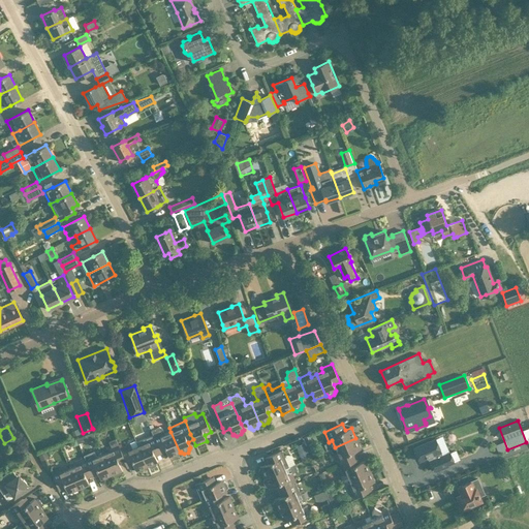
[(180,453),(170,432),(165,434),(164,430),(163,431),(162,428),(158,427),(151,430),(153,435),(160,454),(166,450),(168,457),(170,457),(170,458),(174,459),(178,457),(179,454),(178,453),(180,453)]
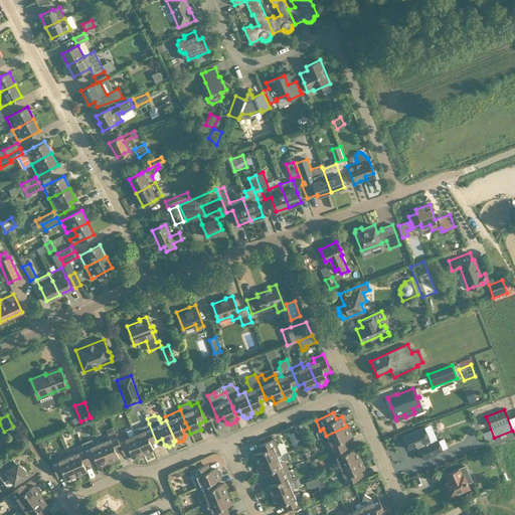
[(151,444),(156,442),(149,423),(133,431),(135,435),(143,454),(144,454),(145,455),(147,456),(151,454),(152,452),(152,451),(153,450),(151,444)]
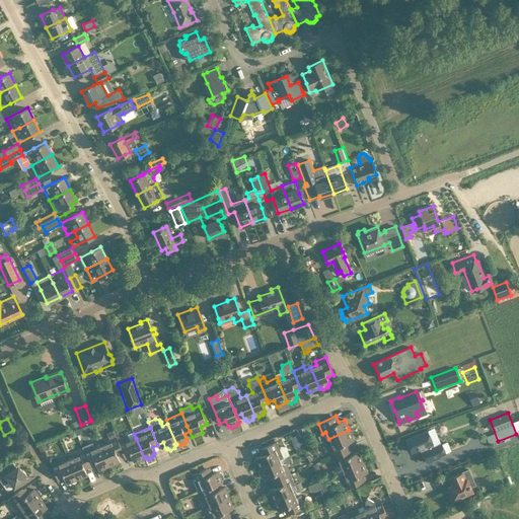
[(354,440),(349,430),(328,439),(330,444),(327,446),(331,456),(350,448),(348,443),(354,440)]
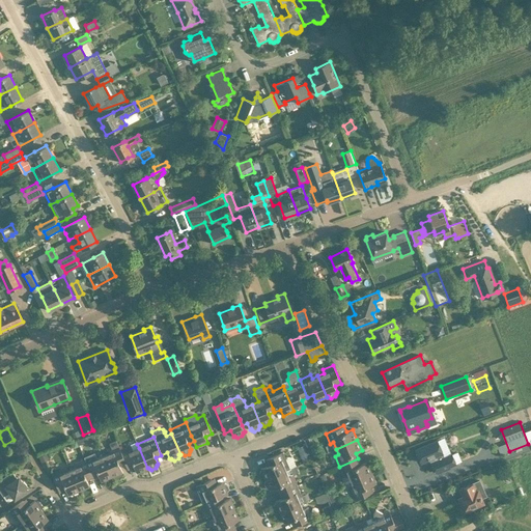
[(415,449),(421,463),(431,457),(434,462),(431,463),(436,473),(437,472),(438,473),(449,468),(449,467),(455,464),(451,454),(444,457),(437,440),(415,449)]
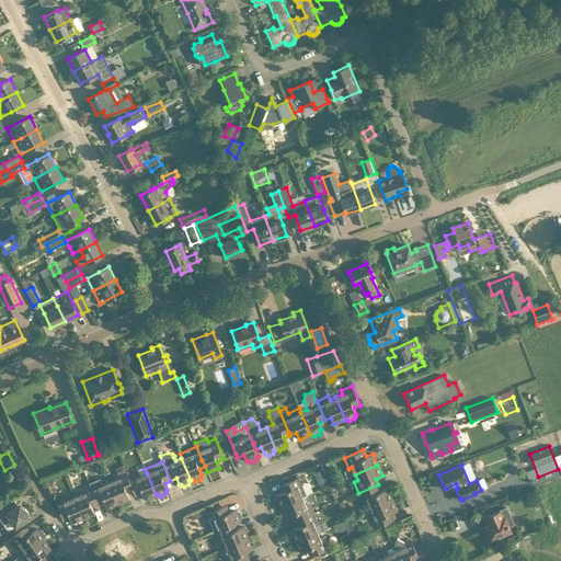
[(316,471),(320,487),(329,484),(324,469),(316,471)]
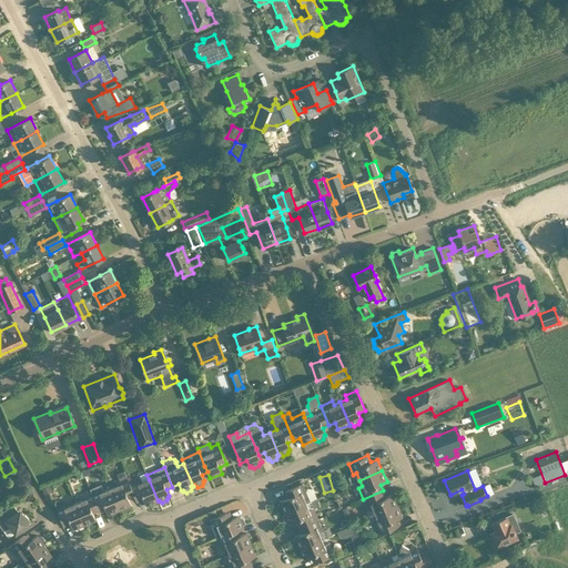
[(117,485),(110,488),(120,510),(121,509),(121,510),(124,511),(129,509),(130,507),(129,506),(131,505),(128,498),(134,496),(135,499),(135,498),(129,482),(127,476),(119,478),(114,480),(117,485)]
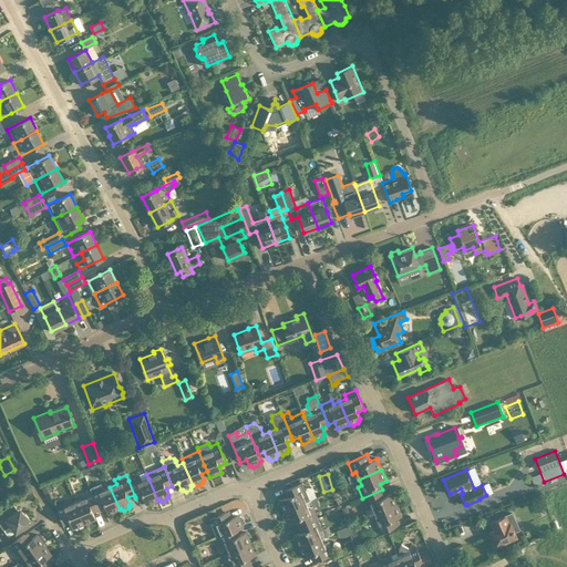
[(157,500),(148,478),(142,481),(140,476),(129,481),(135,497),(135,498),(136,502),(143,498),(146,505),(157,500)]
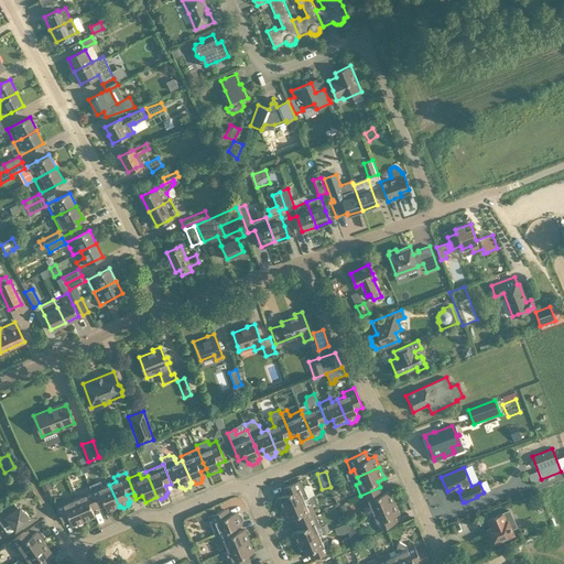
[(282,509),(308,498),(301,479),(281,488),(283,495),(278,497),(278,499),(277,499),(275,502),(278,507),(280,508),(281,508),(282,509)]
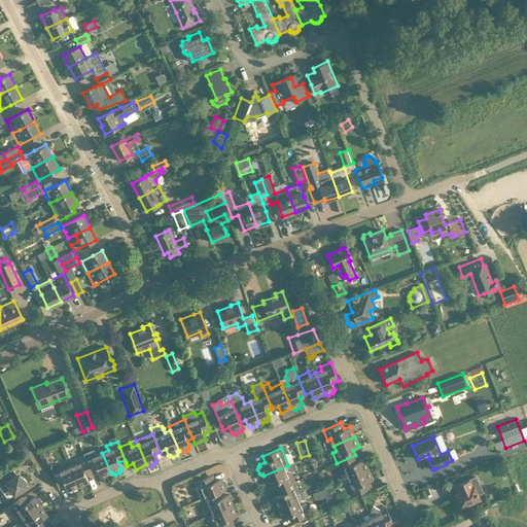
[(95,451),(84,455),(91,471),(92,473),(98,471),(100,478),(111,473),(102,453),(96,455),(95,451)]
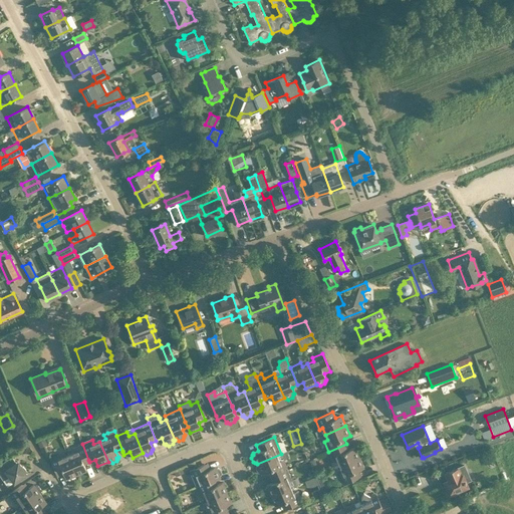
[(86,471),(84,465),(89,462),(82,444),(72,449),(73,452),(67,455),(76,475),(86,471)]
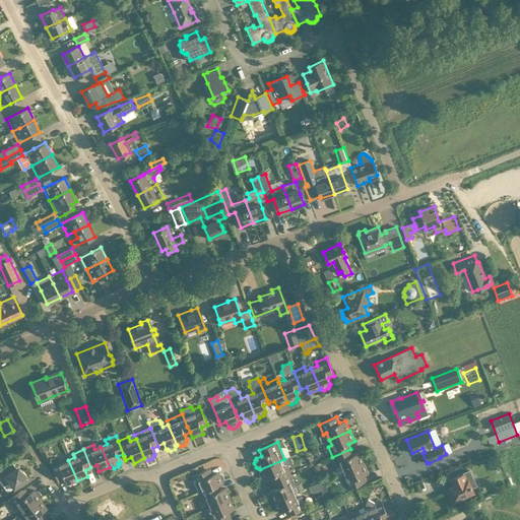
[(359,452),(353,455),(350,449),(332,457),(337,467),(340,465),(343,471),(364,463),(359,452)]
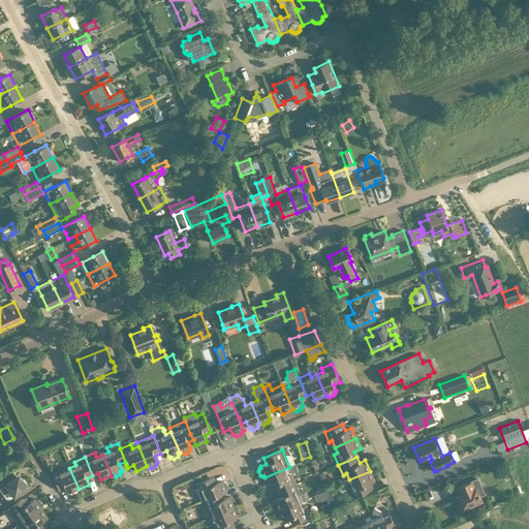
[(79,489),(69,468),(64,470),(62,467),(52,471),(59,490),(65,488),(68,494),(79,489)]
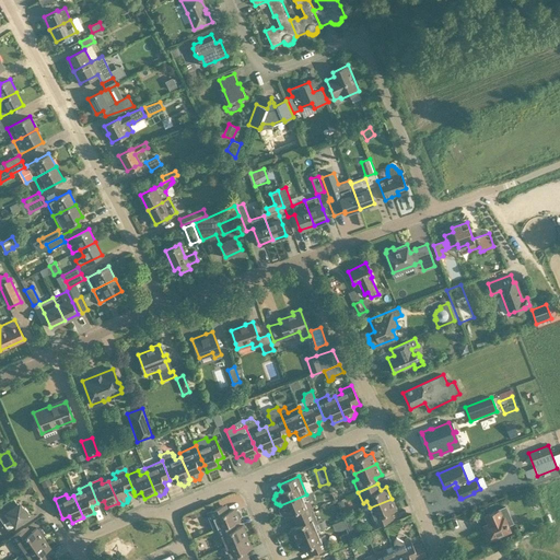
[(314,512),(308,500),(305,502),(302,496),(280,505),(280,506),(279,506),(278,510),(280,514),(283,515),(284,515),(284,516),(291,514),(294,520),(298,518),(314,512)]
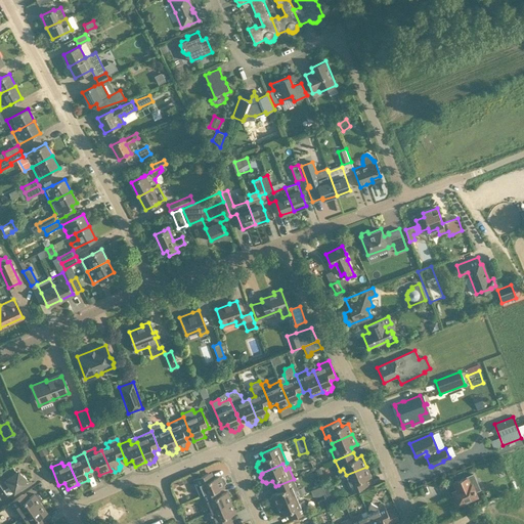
[(23,476),(20,473),(18,470),(16,472),(12,466),(12,465),(11,466),(0,473),(0,485),(3,490),(9,485),(14,492),(18,489),(28,483),(27,482),(27,481),(27,480),(26,479),(26,477),(25,476),(23,476)]
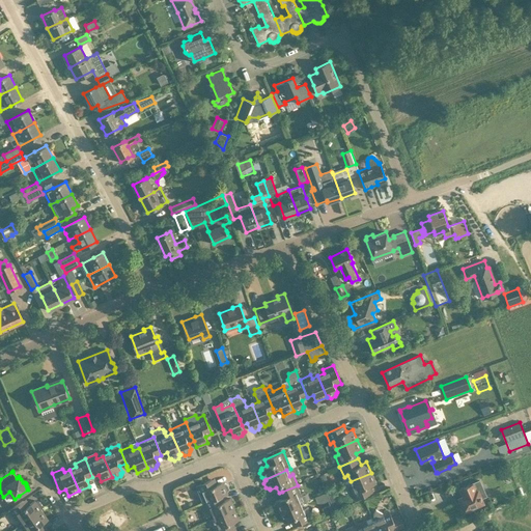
[(375,483),(371,473),(351,481),(353,487),(350,488),(354,500),(372,493),(369,486),(375,483)]
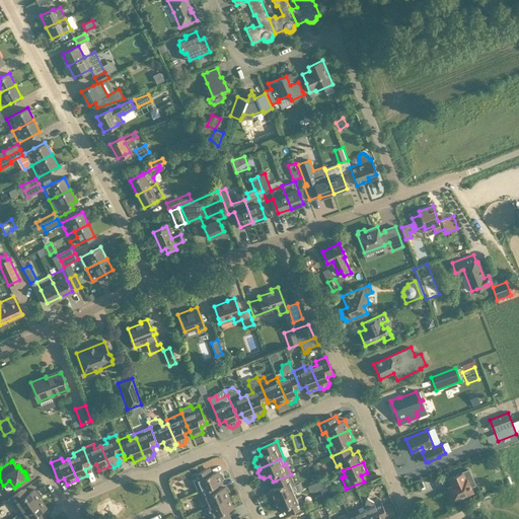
[(218,472),(218,470),(212,473),(209,467),(206,468),(192,474),(198,492),(202,490),(211,487),(216,485),(222,482),(222,480),(223,479),(224,477),(222,473),(219,472),(218,472)]
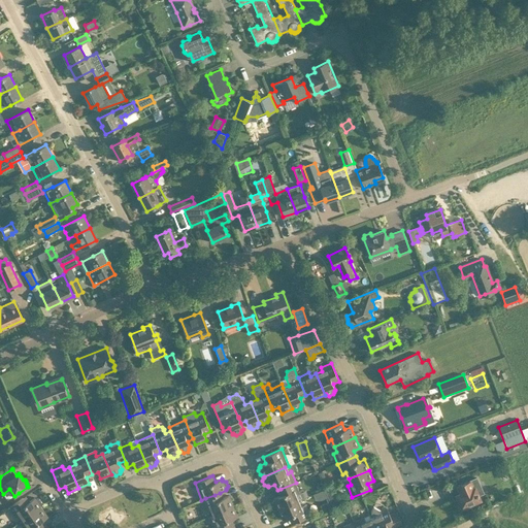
[(457,496),(461,507),(470,503),(470,505),(477,502),(476,501),(480,499),(479,495),(484,493),(477,477),(450,490),(453,497),(457,496)]
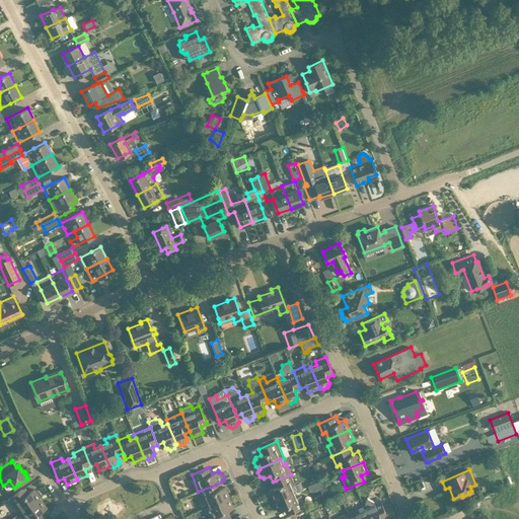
[(273,501),(294,492),(291,486),(295,485),(291,474),(273,482),(275,488),(269,490),(270,492),(269,492),(268,495),(269,499),(272,500),(273,499),(273,501)]
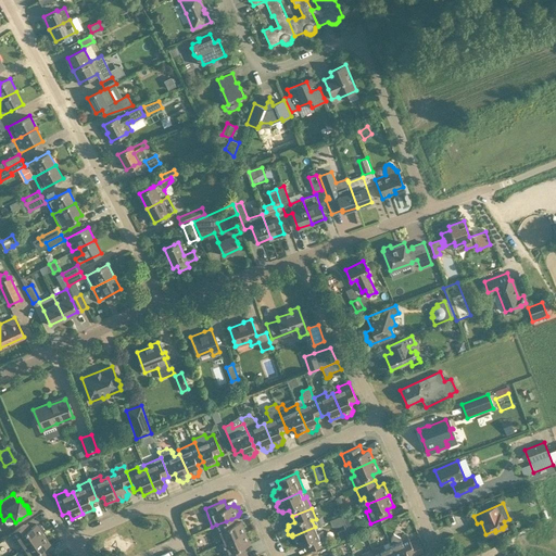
[(240,521),(235,525),(231,519),(226,521),(216,525),(212,527),(217,538),(222,535),(224,542),(245,533),(240,521)]
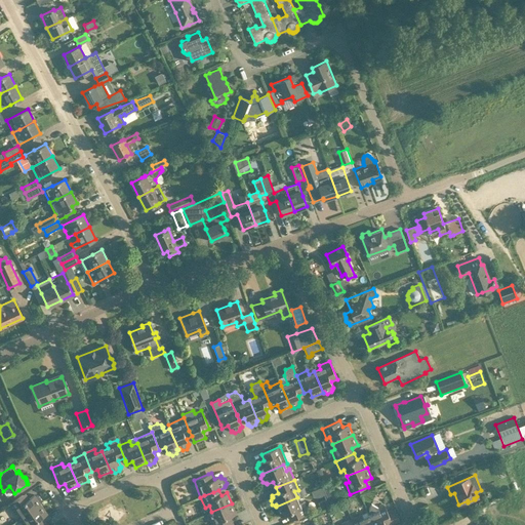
[(35,494),(29,498),(26,493),(9,505),(15,514),(19,512),(23,517),(41,505),(40,503),(41,502),(42,499),(39,495),(36,495),(35,496),(35,494)]
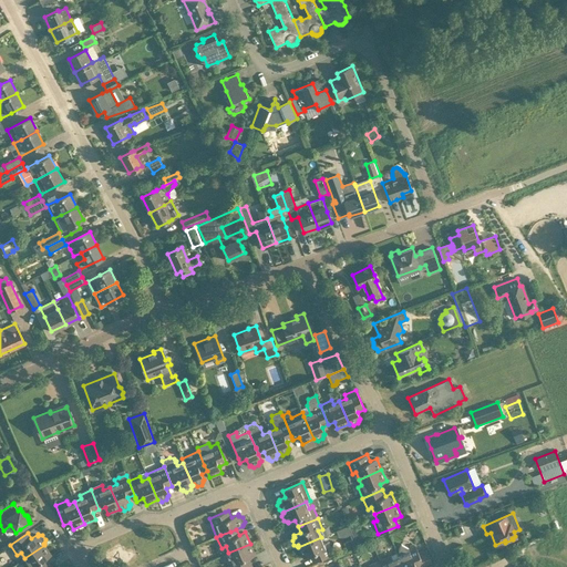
[(323,544),(321,537),(298,547),(303,558),(310,556),(312,562),(332,554),(328,542),(323,544)]
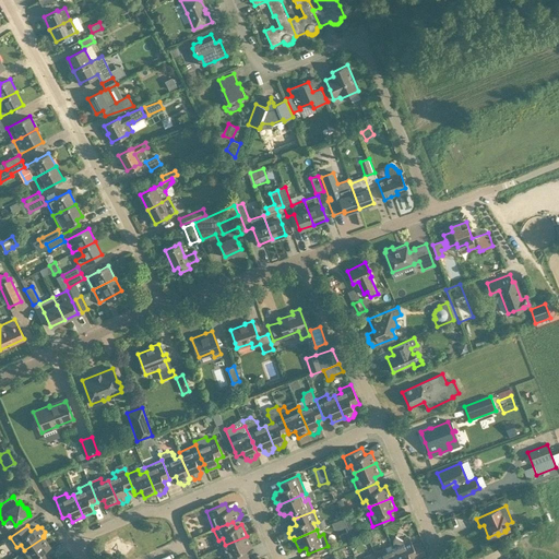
[(351,538),(348,531),(340,535),(342,542),(351,538)]
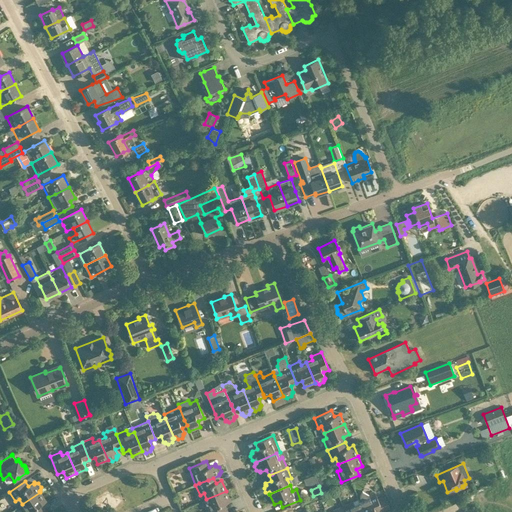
[(230,501),(226,491),(206,499),(209,505),(205,507),(207,511),(219,511),(227,509),(224,504),(230,501)]
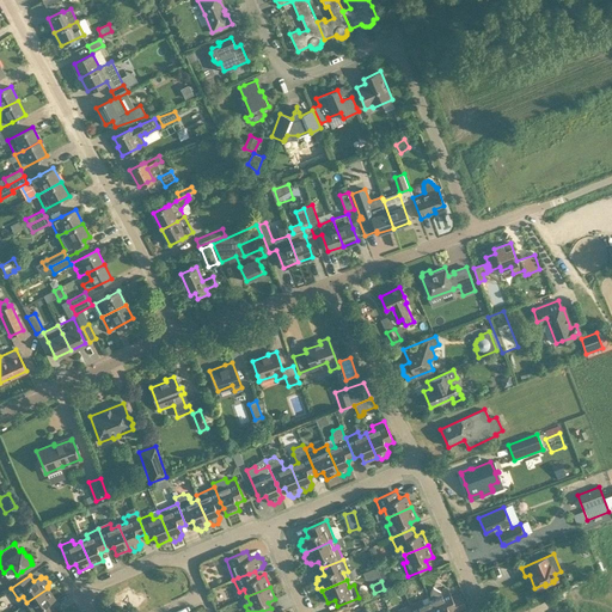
[(433,587),(432,589),(432,593),(430,595),(432,598),(432,600),(430,601),(434,611),(450,611),(452,610),(453,611),(457,610),(454,603),(463,599),(460,594),(452,598),(448,588),(441,592),(440,591),(440,592),(433,588),(433,587)]
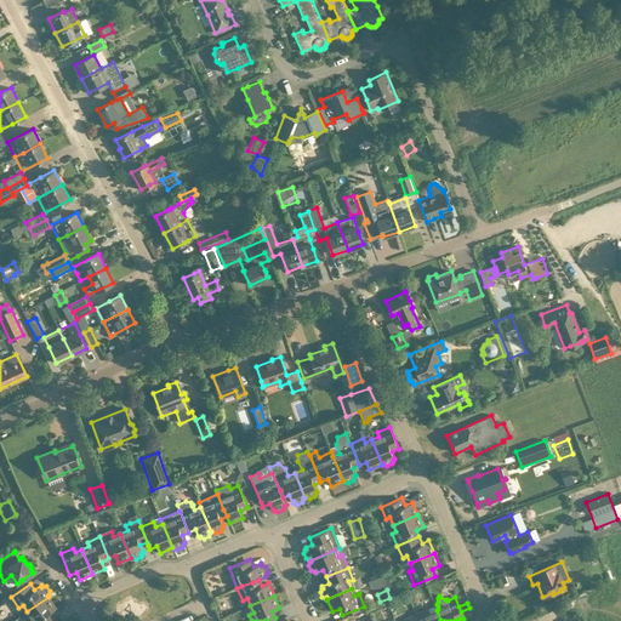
[(27,611),(23,614),(27,620),(49,620),(53,619),(50,613),(56,608),(49,597),(27,611)]
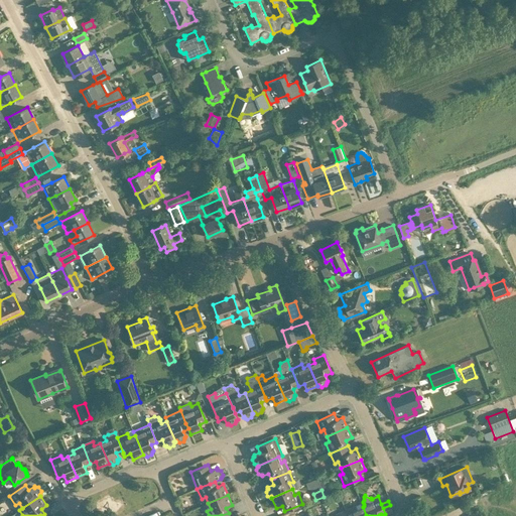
[(366,515),(363,507),(357,509),(356,506),(345,510),(347,515),(366,515)]
